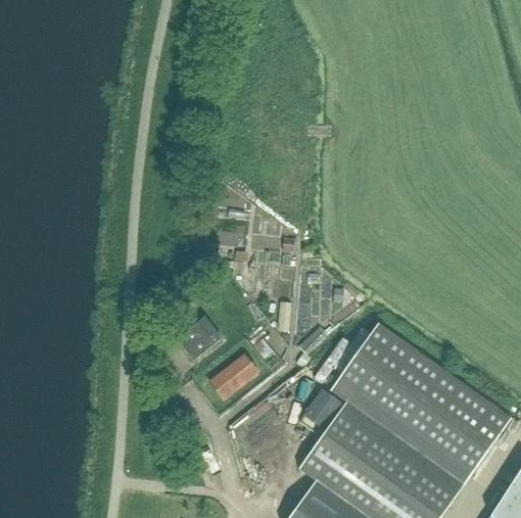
[(233,217),(249,216),(248,185),(231,186),(233,217)]
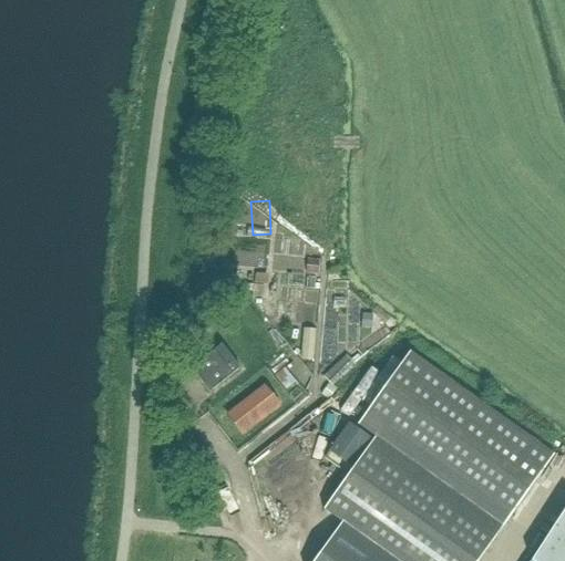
[(306,203),(305,214),(322,215),(322,204),(306,203)]
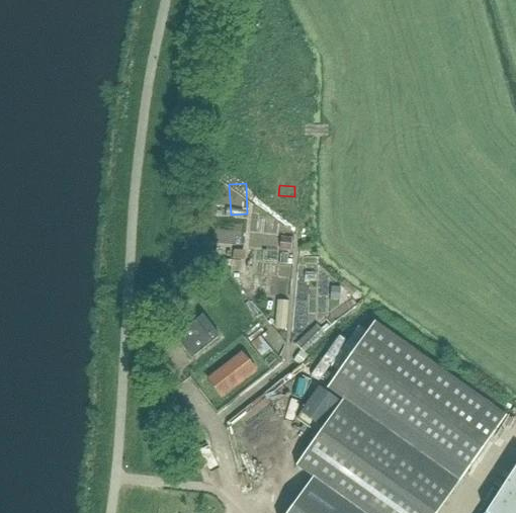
[(252,251),(265,250),(264,233),(251,234),(252,251)]
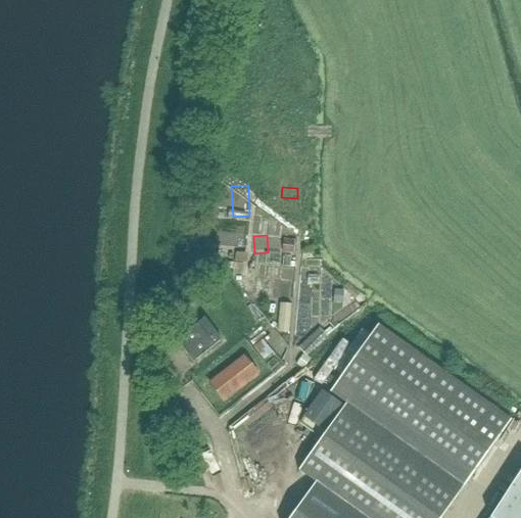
[(291,335),(292,307),(280,307),(279,335),(291,335)]
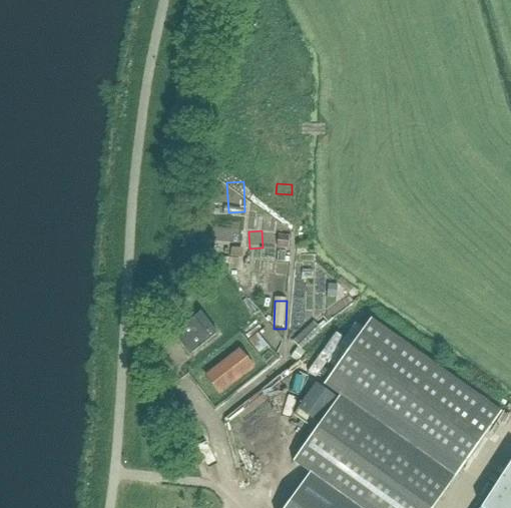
[(200,309),(172,331),(190,353),(217,331),(200,309)]
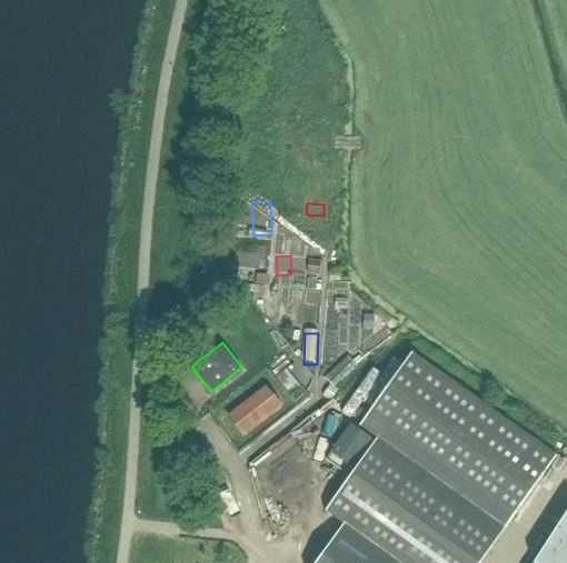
[(477,562),(556,453),(410,350),(358,422),(376,435),(324,508),(342,521),(311,562),(477,562)]
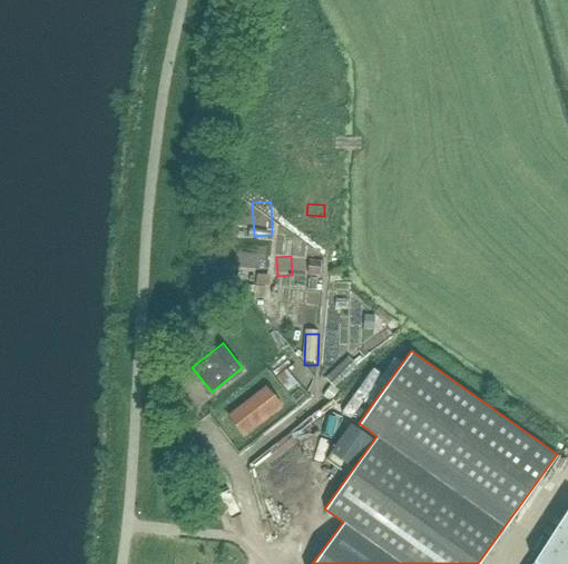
[(286,397),(299,388),(289,375),(276,383),(286,397)]
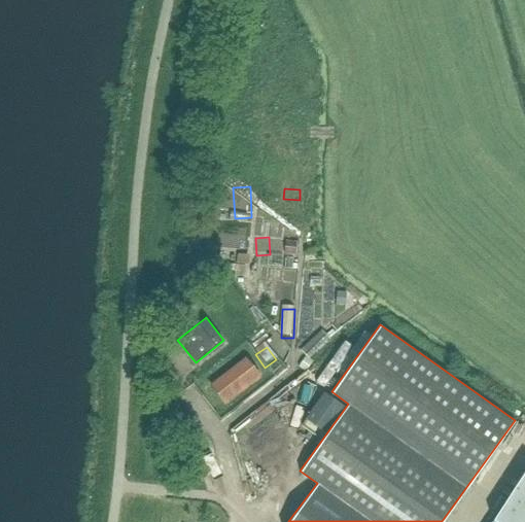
[(247,358),(213,385),(224,399),(258,373),(247,358)]
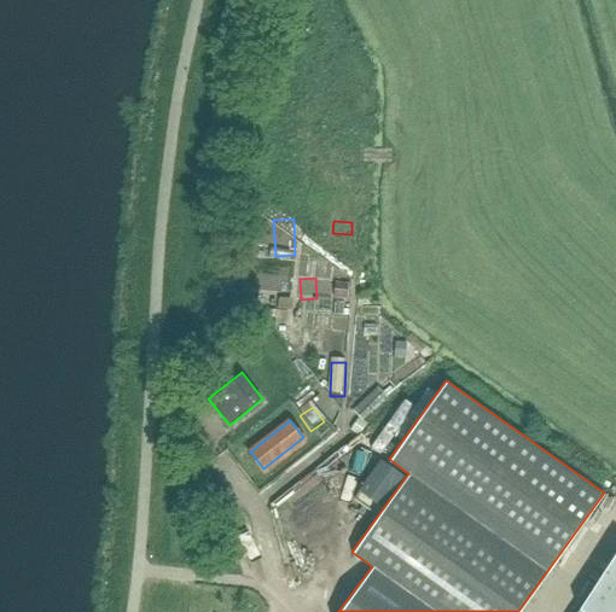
[(379,460),(359,490),(382,507),(402,477),(379,460)]
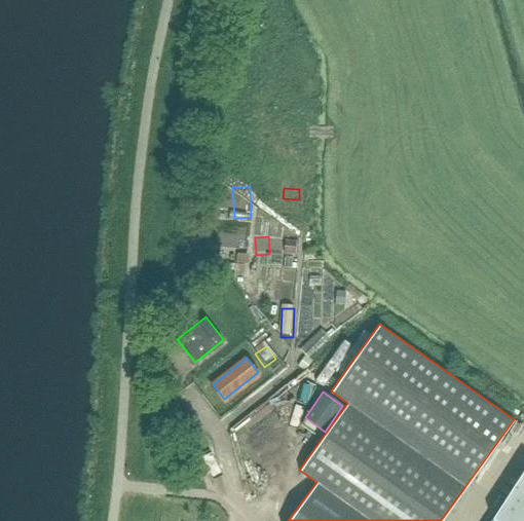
[(493,520),(492,520),(523,520),(523,475),(494,520),(493,520)]
